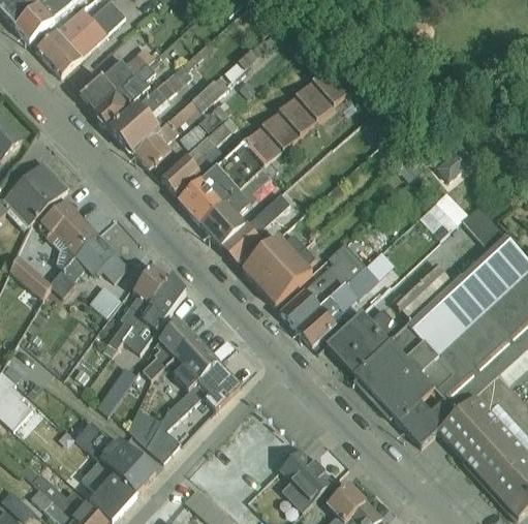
[(6,0),(0,6),(0,8),(16,24),(37,3),(34,0),(6,0)]
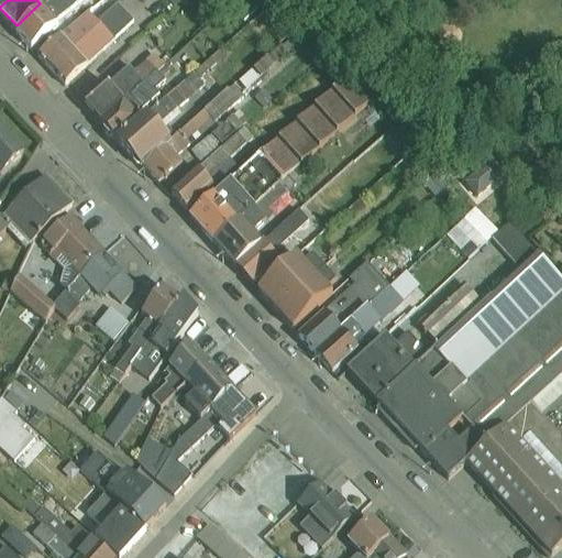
[(53,0),(44,8),(56,20),(78,0),(53,0)]
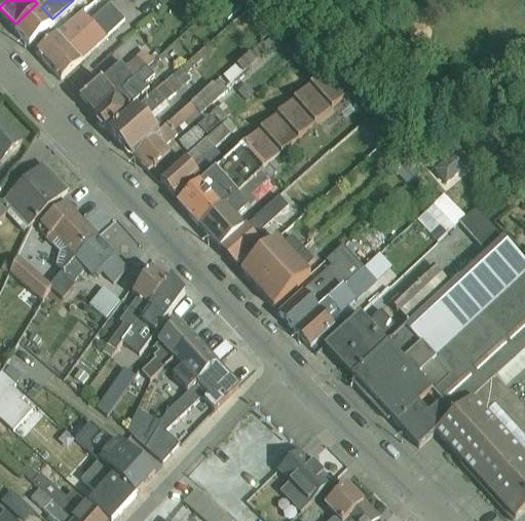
[(90,15),(106,34),(125,16),(111,0),(109,0),(90,15)]
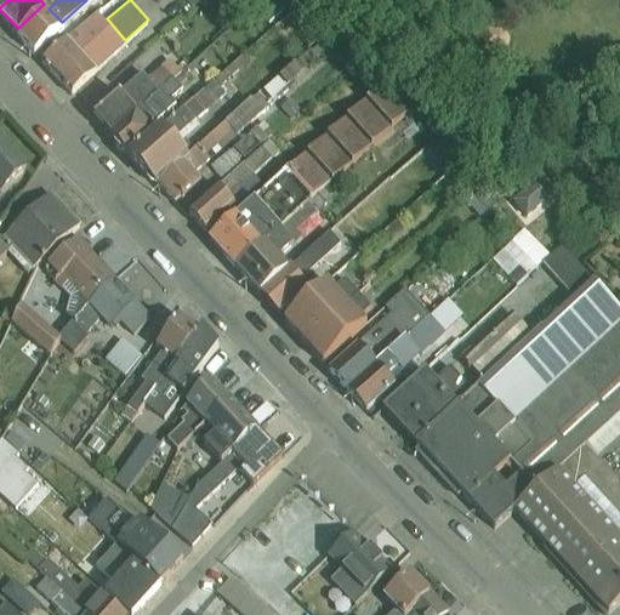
[(44,4),(18,28),(37,47),(62,22),(49,9),(44,4)]
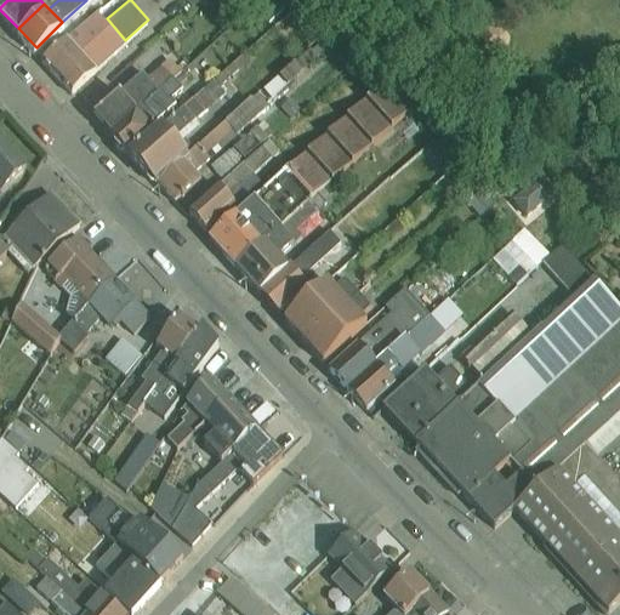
[(97,7),(69,33),(98,64),(125,40),(107,18),(97,7)]
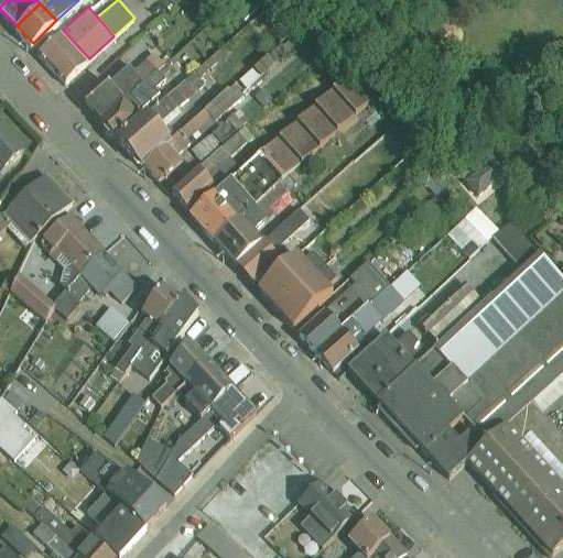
[(63,30),(41,51),(67,79),(89,58),(63,30)]
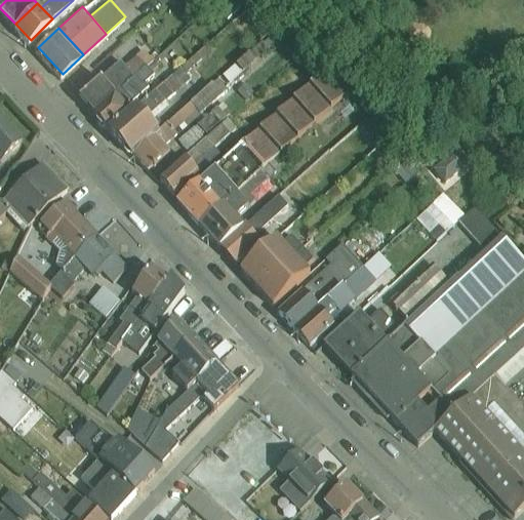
[(236,57),(224,70),(231,77),(243,66),(236,57)]
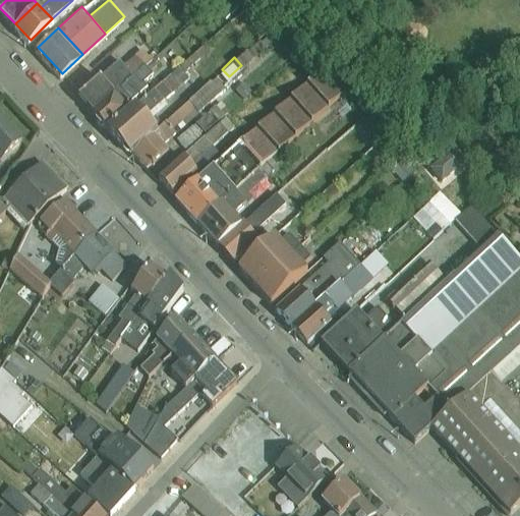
[(102,73),(79,94),(93,107),(115,87),(102,73)]
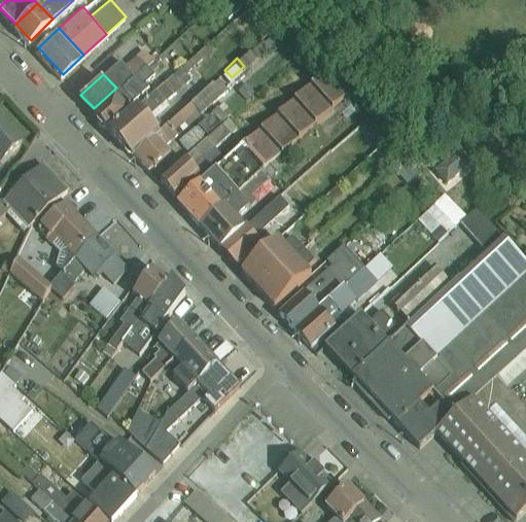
[(160,127),(153,132),(164,144),(221,92),(211,81),(160,127)]
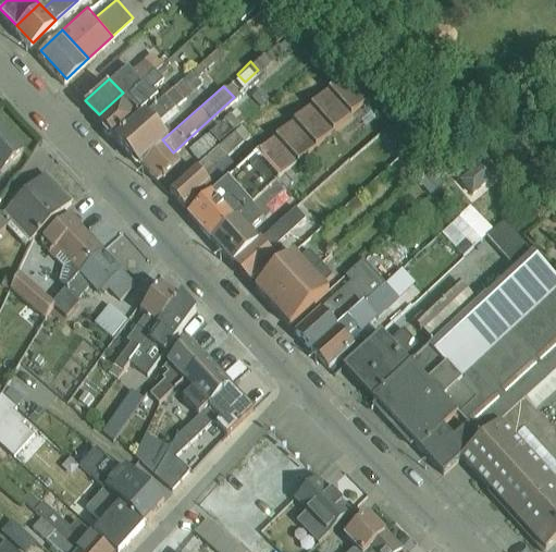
[(123,93),(99,114),(113,130),(136,108),(123,93)]
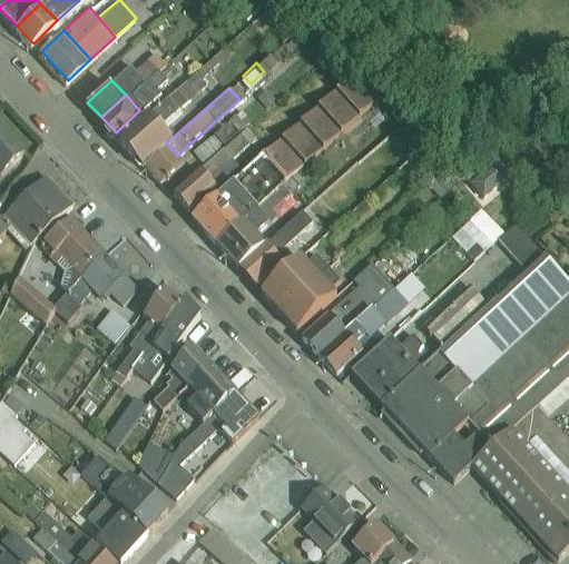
[(147,109),(119,135),(145,161),(166,142),(173,137),(147,109)]
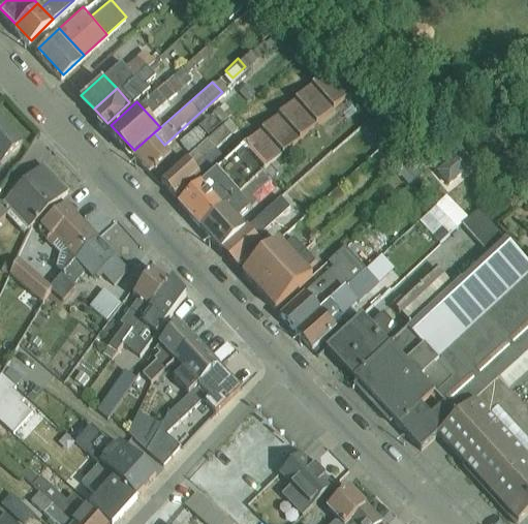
[(0,114),(0,159),(23,140),(0,114)]
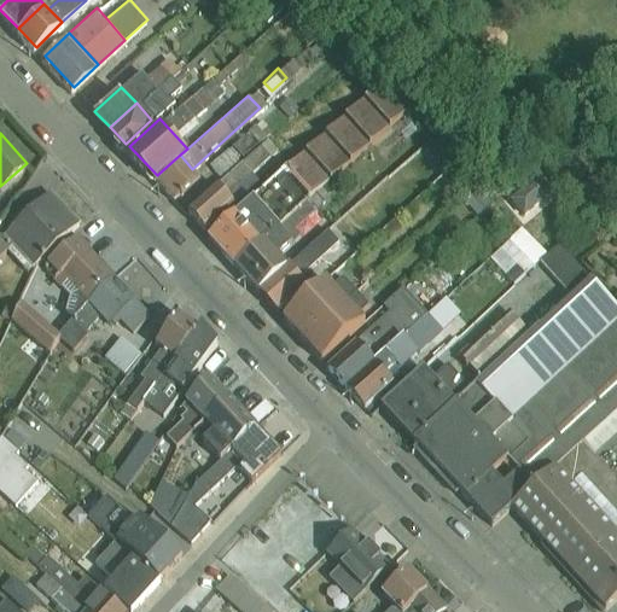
[(222,174),(243,158),(231,144),(210,161),(222,174)]
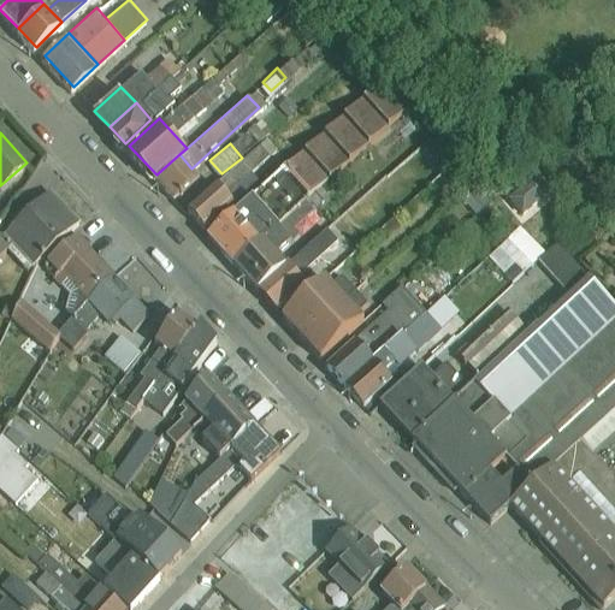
[(179,154),(157,175),(175,196),(197,176),(191,169),(179,154)]
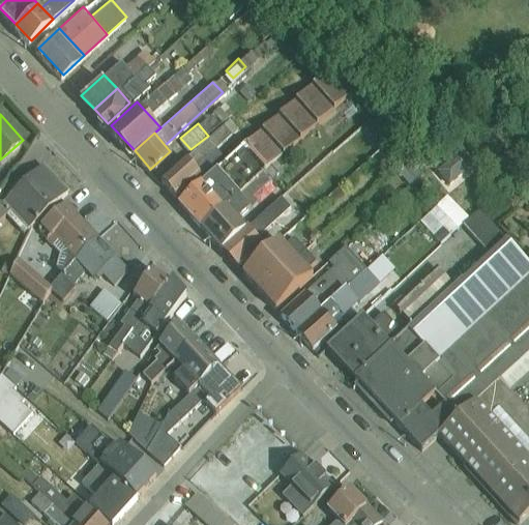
[(187,155),(163,178),(177,194),(201,171),(187,155)]
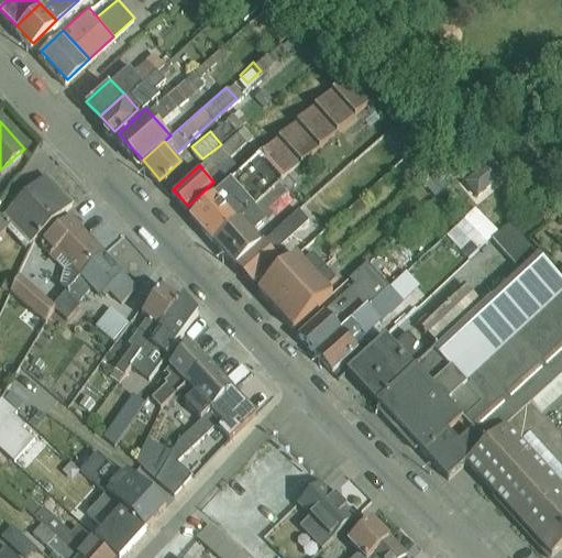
[(480,179),(491,197),(509,185),(498,167),(480,179)]
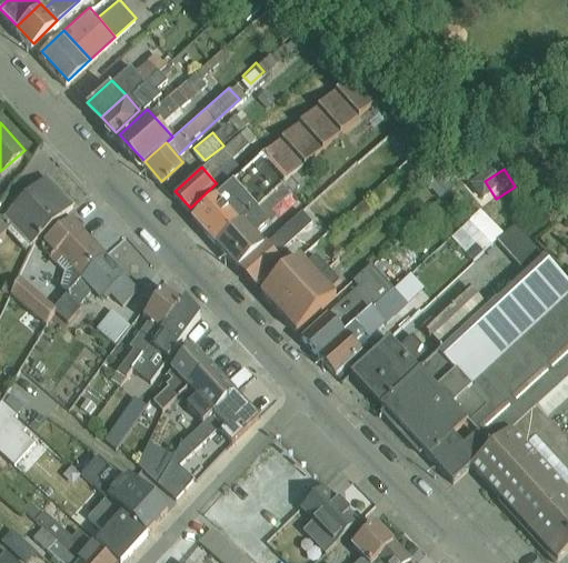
[(48,172),(5,211),(32,242),(76,202),(48,172)]
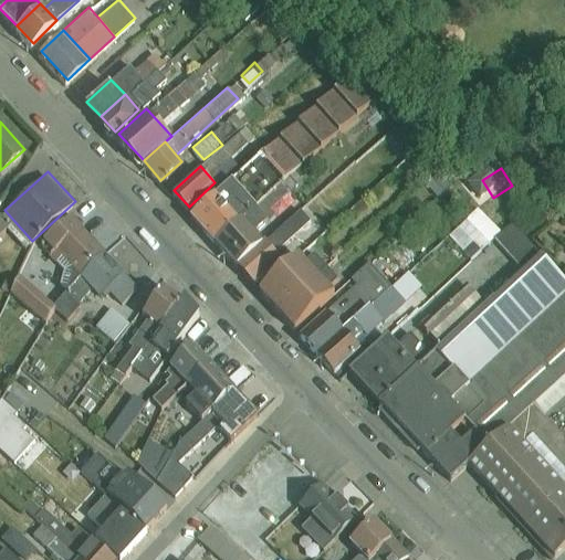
[(442,172),(429,180),(437,194),(450,187),(442,172)]
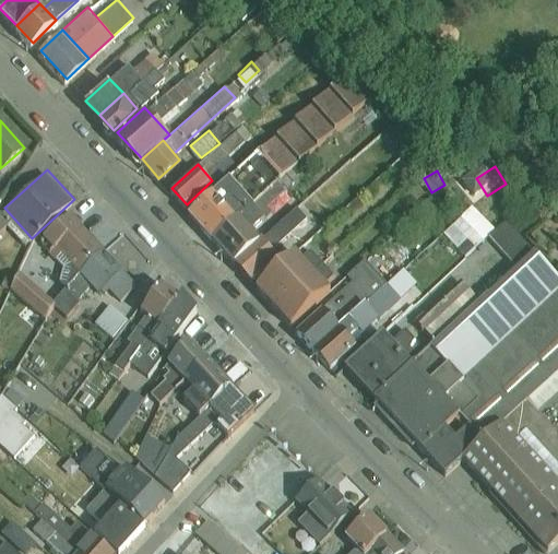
[(213,189),(190,209),(214,235),(236,215),(213,189)]
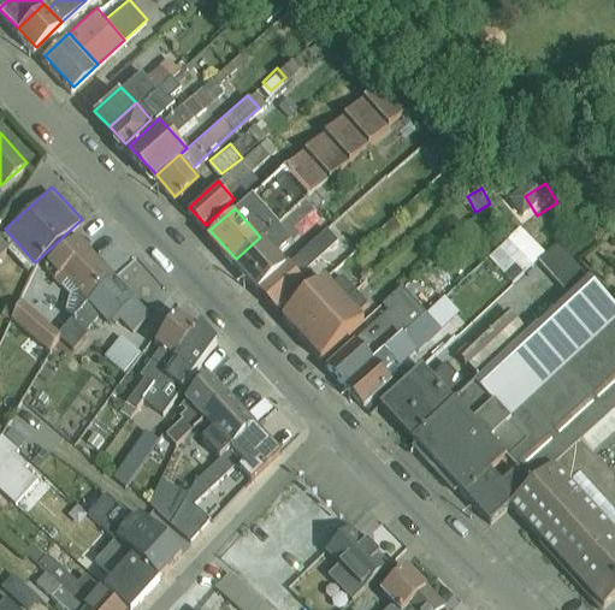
[(533,264),(547,249),(520,224),(508,237),(533,264)]
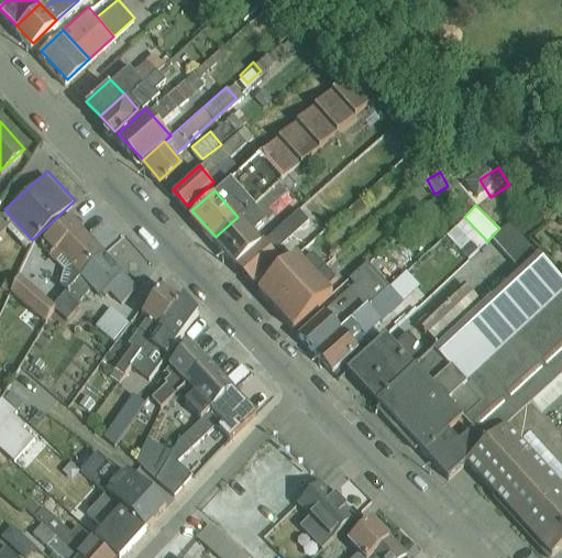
[(238,217),(216,237),(239,262),(261,242),(238,217)]
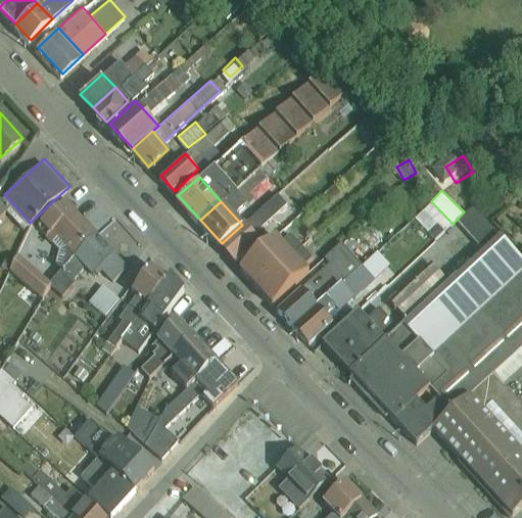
[(461,220),(479,239),(493,226),(475,206),(461,220)]
